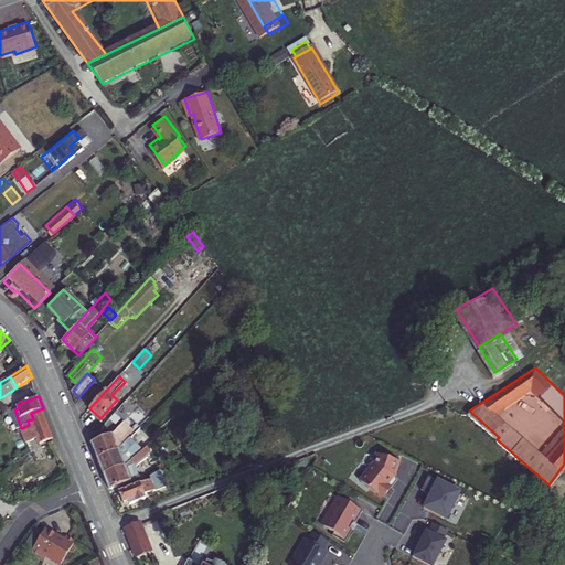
[(118,411),(124,419),(138,409),(132,401),(118,411)]
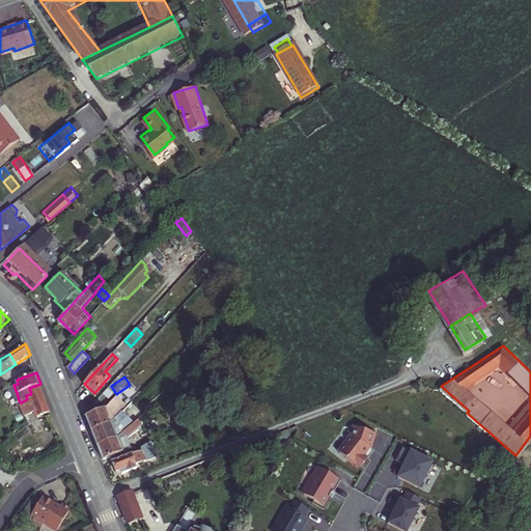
[(40,417),(52,412),(40,384),(29,388),(31,394),(26,395),(27,399),(21,402),(27,415),(37,411),(40,417)]
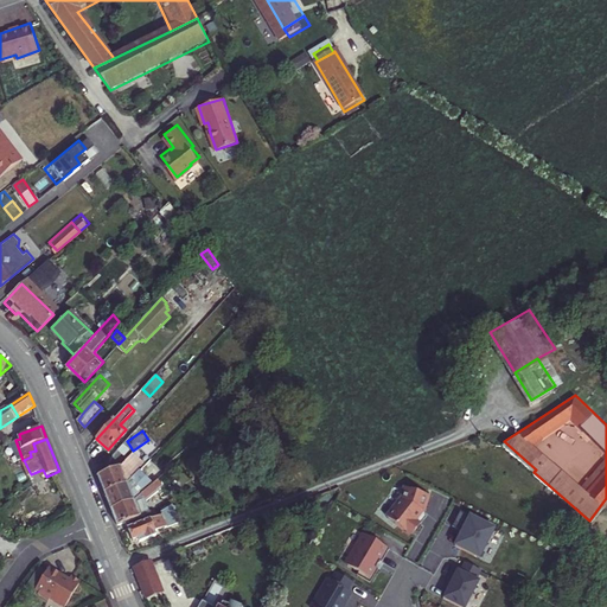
[(122,462),(98,473),(106,491),(128,481),(147,462),(135,451),(122,462)]
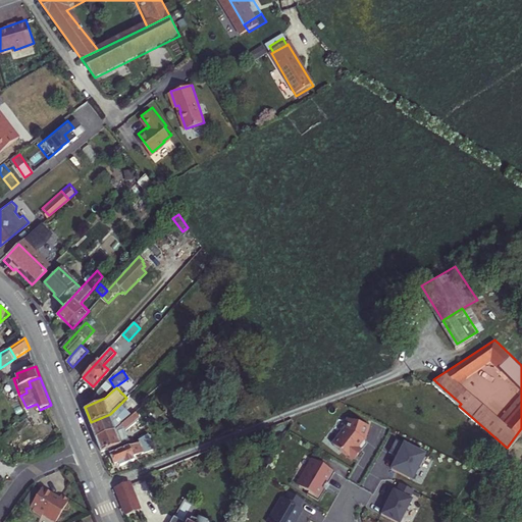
[(91,422),(96,437),(115,429),(113,423),(124,412),(121,409),(124,407),(125,408),(134,400),(128,396),(126,398),(110,414),(91,422)]
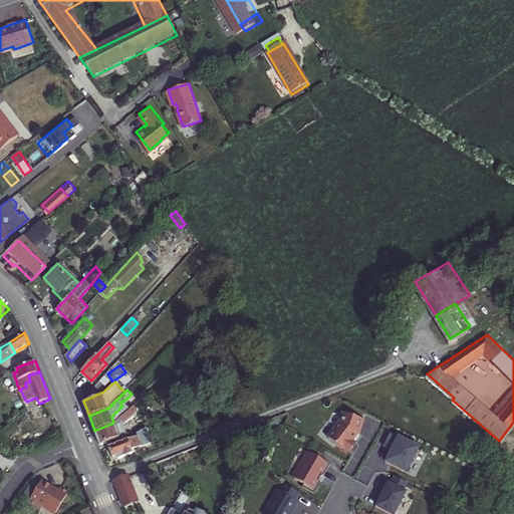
[(241,400),(245,407),(253,404),(249,397),(241,400)]
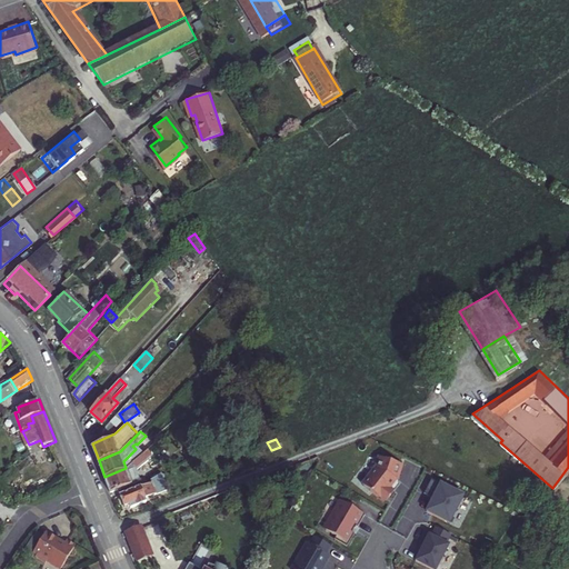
[(105,477),(111,491),(141,479),(137,469),(153,457),(148,450),(126,468),(105,477)]
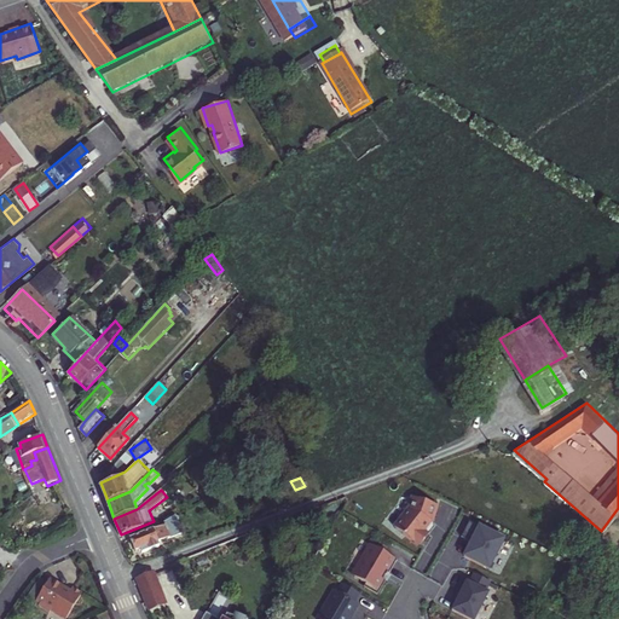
[(410,509),(395,527),(420,547),(427,538),(424,537),(428,533),(426,531),(434,522),(435,522),(438,505),(415,498),(410,509)]
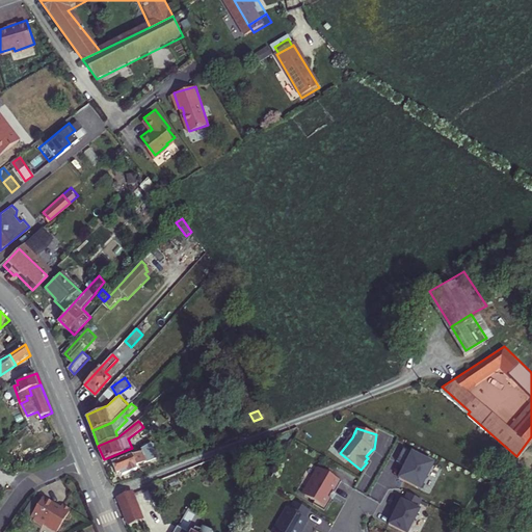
[(121,469),(123,474),(137,468),(136,466),(157,456),(151,442),(141,447),(141,450),(112,461),(116,471),(121,469)]
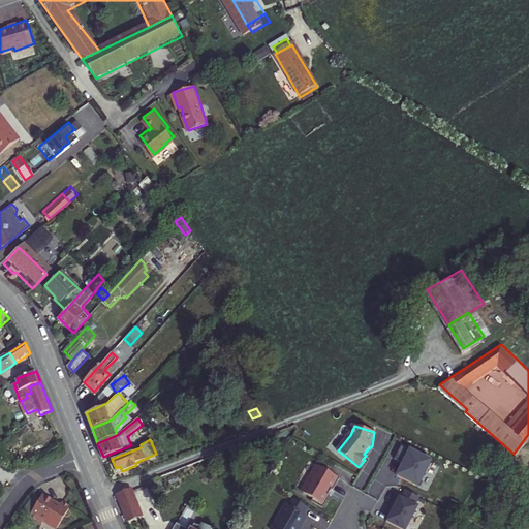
[(395,472),(416,484),(429,458),(400,442),(393,456),(400,460),(401,458),(404,460),(401,465),(399,464),(395,472)]
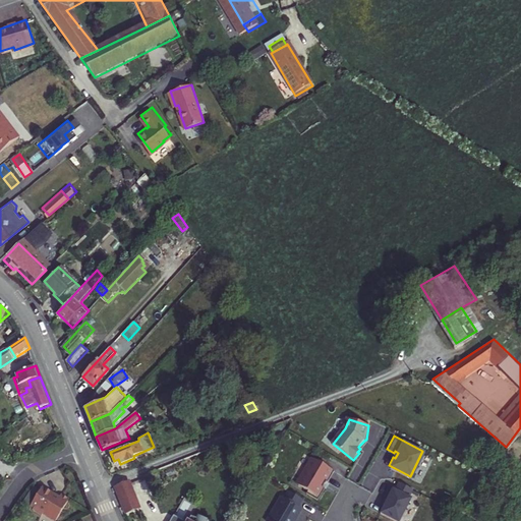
[(357,452),(359,453),(366,444),(365,440),(358,447),(360,449),(357,452)]
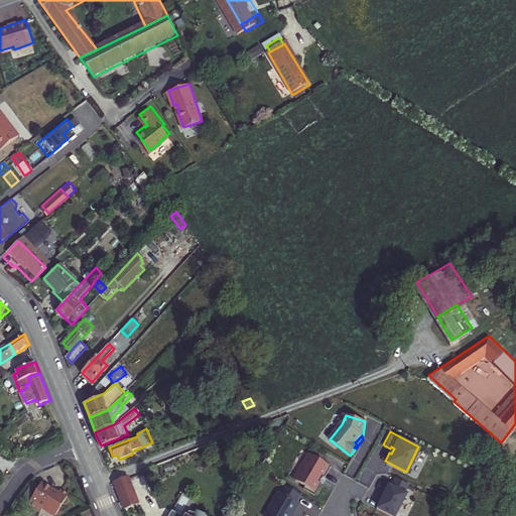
[(303,488),(314,495),(321,484),(319,483),(324,477),(325,478),(332,467),(310,454),(300,469),(302,470),(295,480),(305,486),(303,488)]
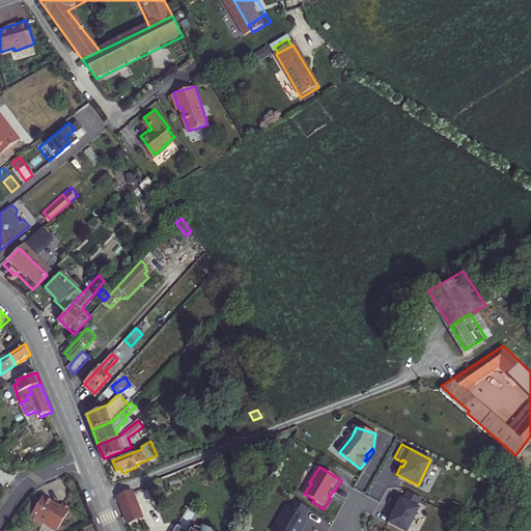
[(386,520),(404,529),(417,505),(415,504),(419,496),(404,488),(401,497),(398,496),(386,520)]
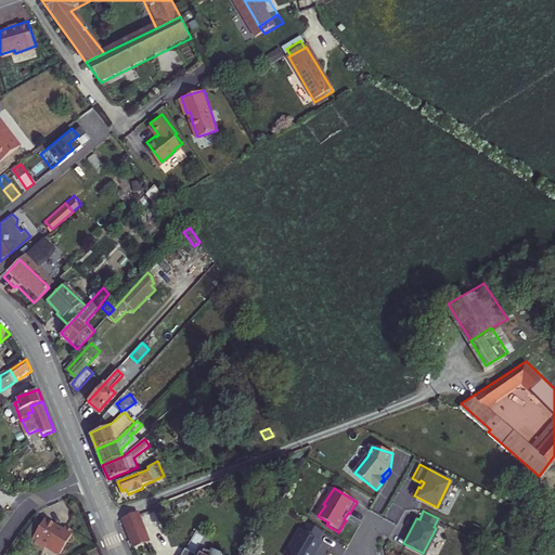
[(118,517),(128,539),(143,533),(133,512),(118,517)]
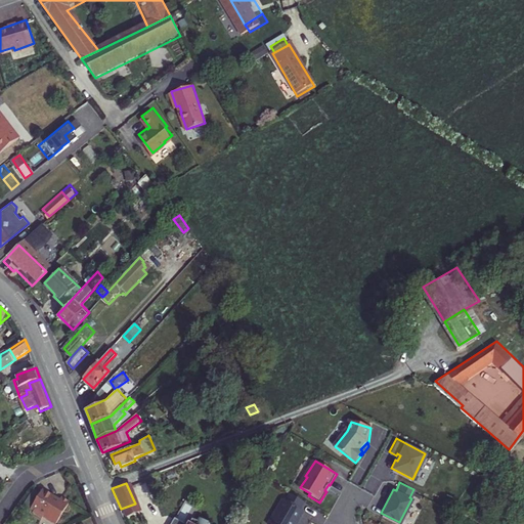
[(37,487),(28,499),(34,505),(44,491),(37,487)]
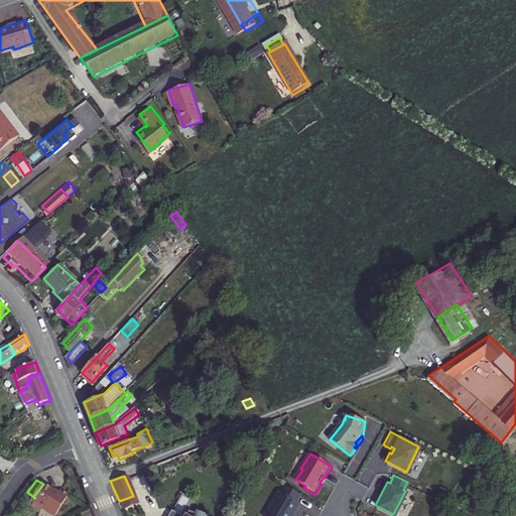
[(60,492),(45,481),(43,484),(33,497),(32,500),(35,502),(33,503),(42,509),(43,508),(54,515),(55,515),(71,495),(62,490),(60,492)]
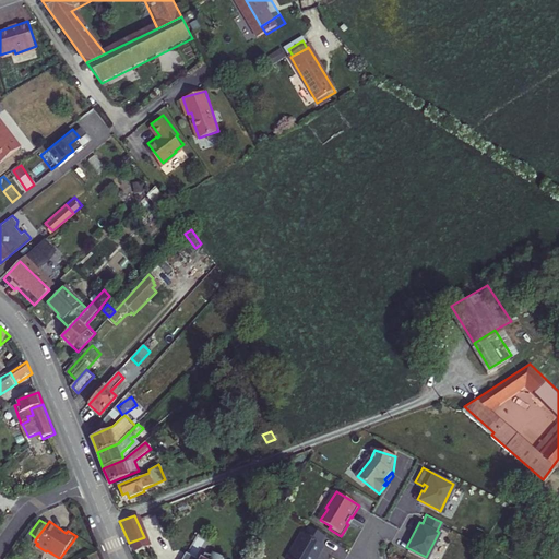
[(314,558),(323,545),(320,544),(325,536),(310,526),(306,534),(302,533),(286,558),(314,558)]
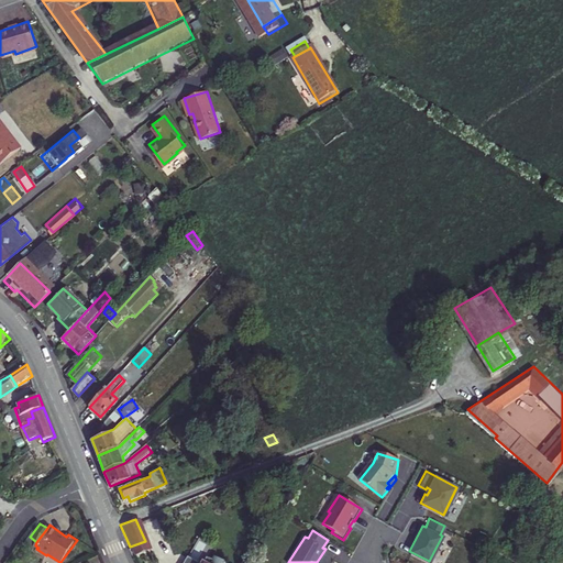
[(30,537),(26,541),(34,547),(35,545),(36,542),(30,537)]
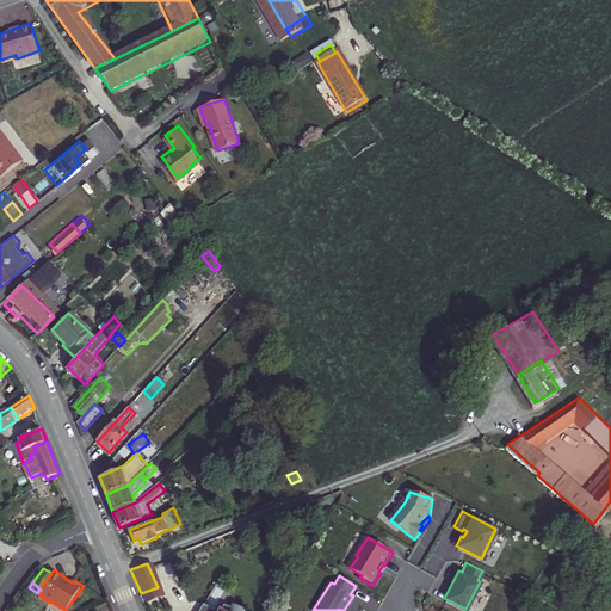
[(158,587),(141,593),(144,602),(161,596),(158,587)]
